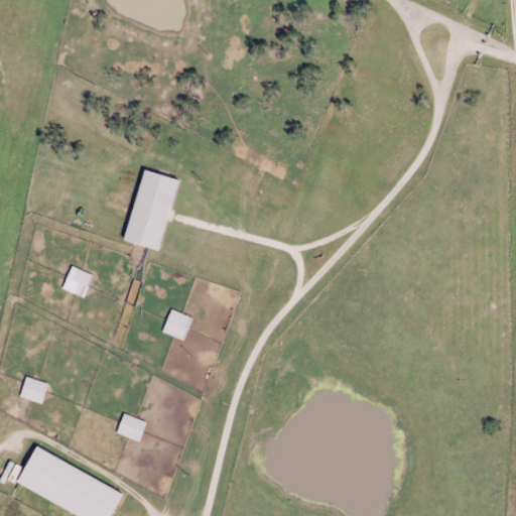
[(127,240),(161,249),(178,176),(144,168),(127,240)]
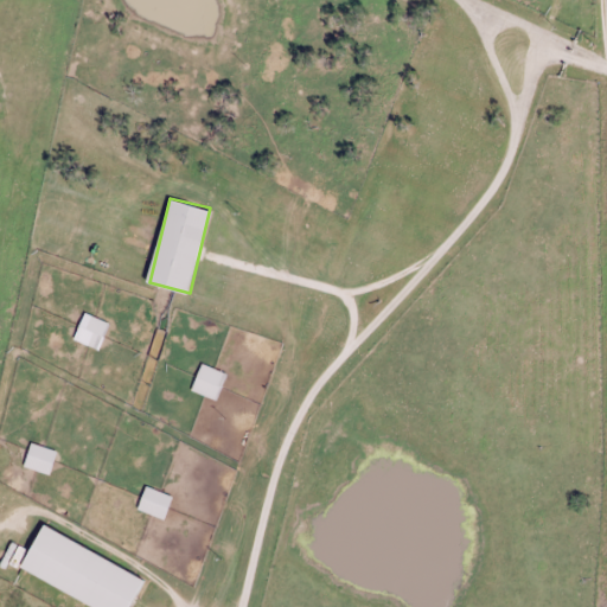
[(100,349),(110,323),(85,312),(75,338),(100,349)]
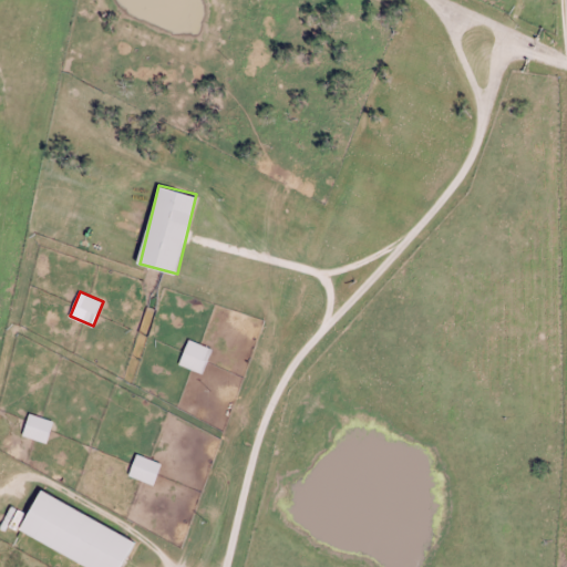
[(179,363),(203,373),(213,348),(189,338),(179,363)]
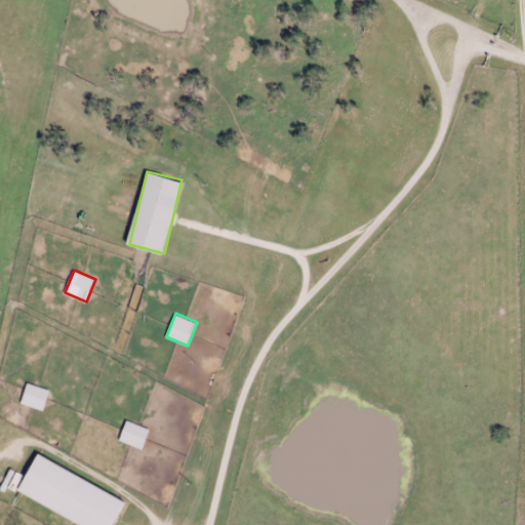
[(21,402),(43,410),(50,390),(28,381),(21,402)]
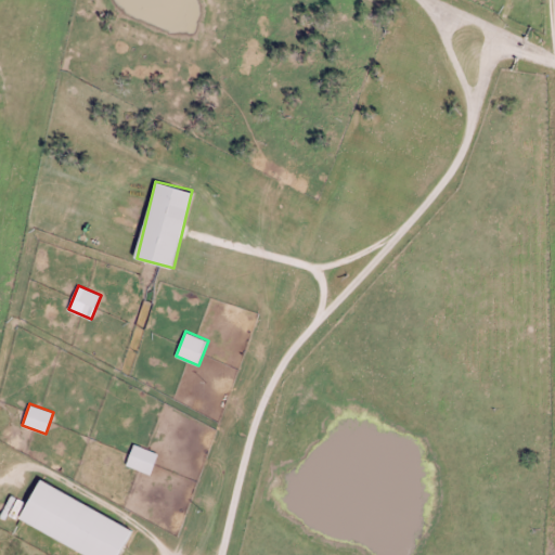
[(158,452),(133,443),(127,465),(152,474),(158,452)]
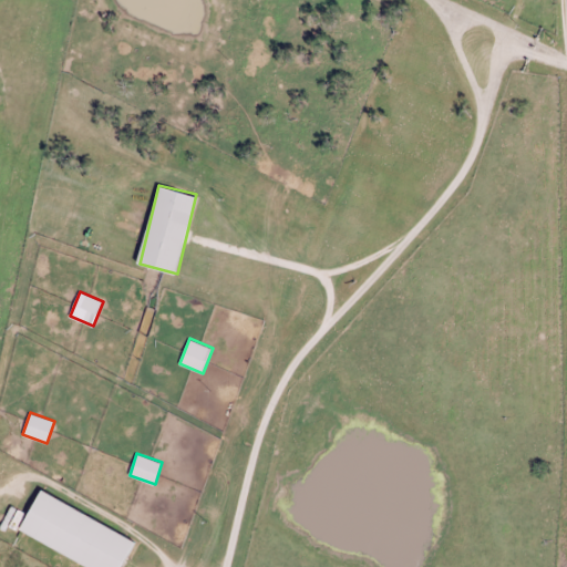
[(92,566),(123,566),(137,538),(40,491),(20,532),(92,566)]
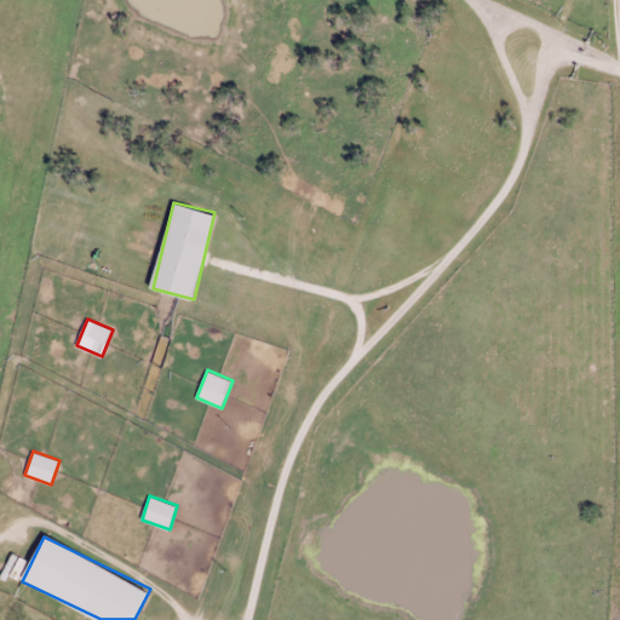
All buildings are outlined.
